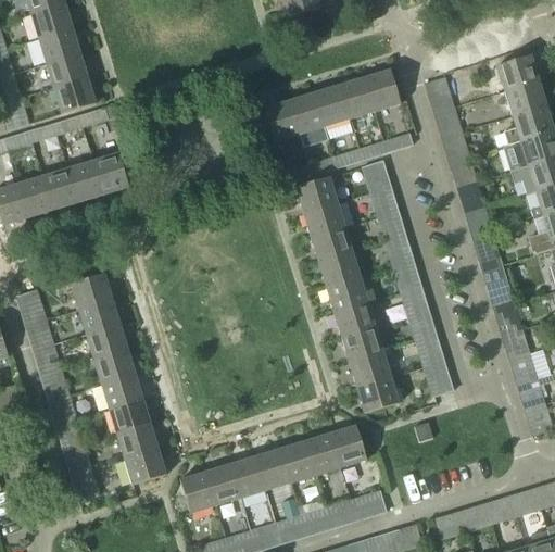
[(26,0),(30,12),(65,1),(65,0),(26,0)]
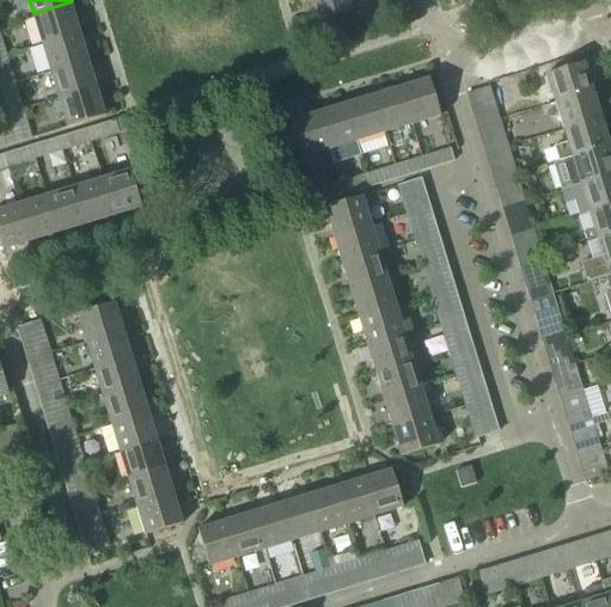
[(309,0),(315,18),(353,6),(350,0),(309,0)]
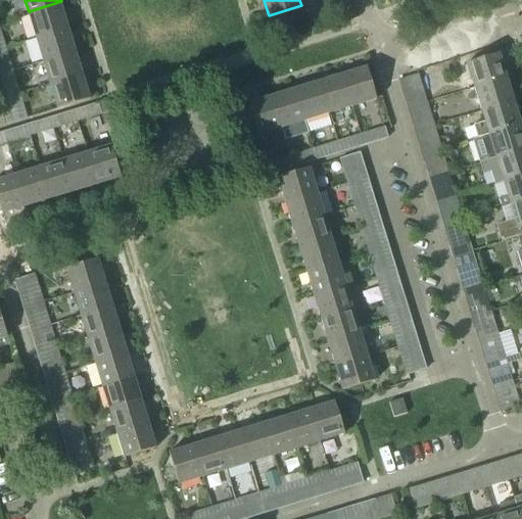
[(68,25),(61,1),(29,11),(36,35),(68,25)]
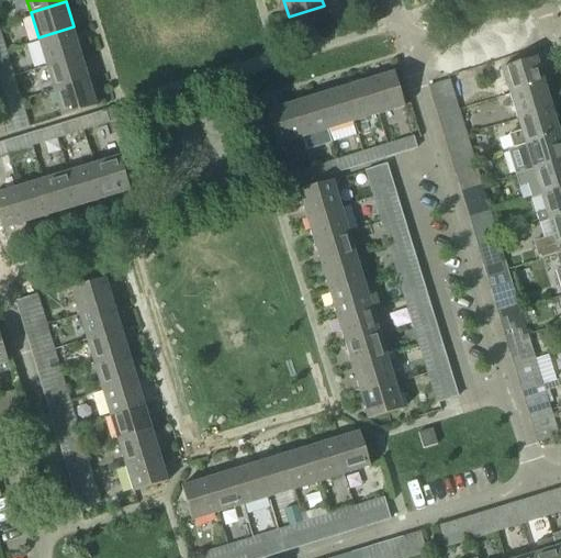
[(38,37),(46,63),(81,52),(74,26),(38,37)]
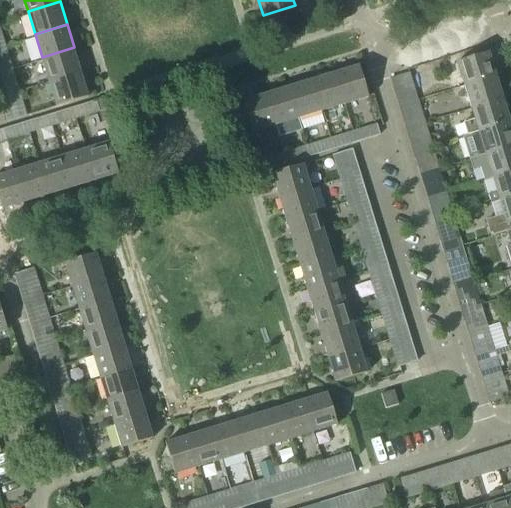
[(0,93),(8,118),(27,113),(0,25),(0,93)]
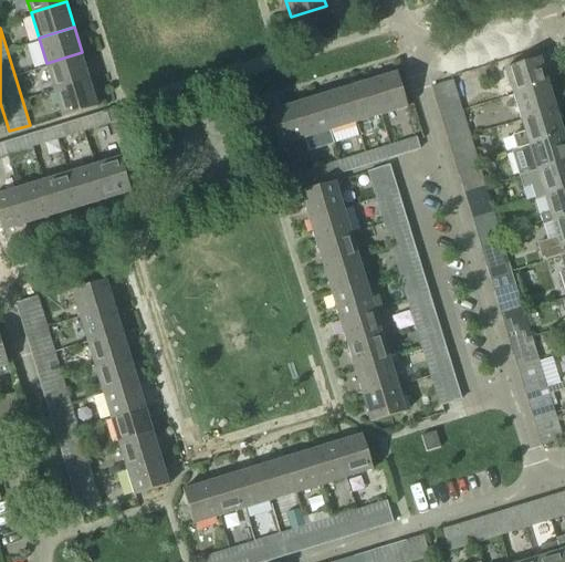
[(46,63),(55,87),(90,77),(82,52),(46,63)]
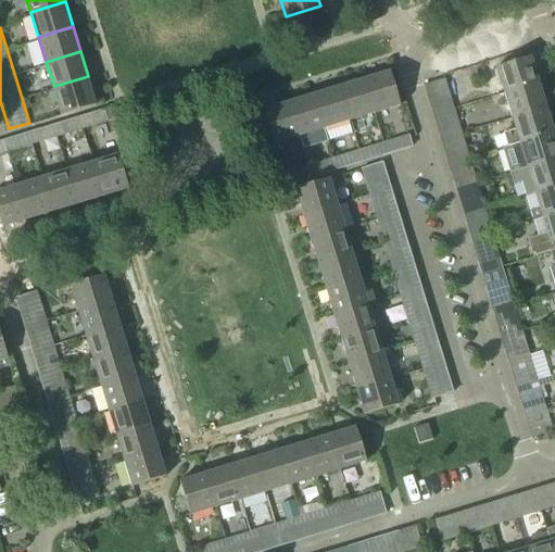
[(505,90),(540,79),(532,53),(497,64),(505,90)]
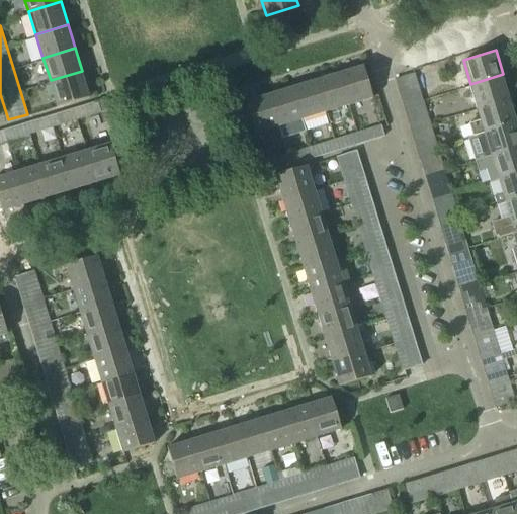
[(340,71),(350,103),(373,96),(363,64),(340,71)]
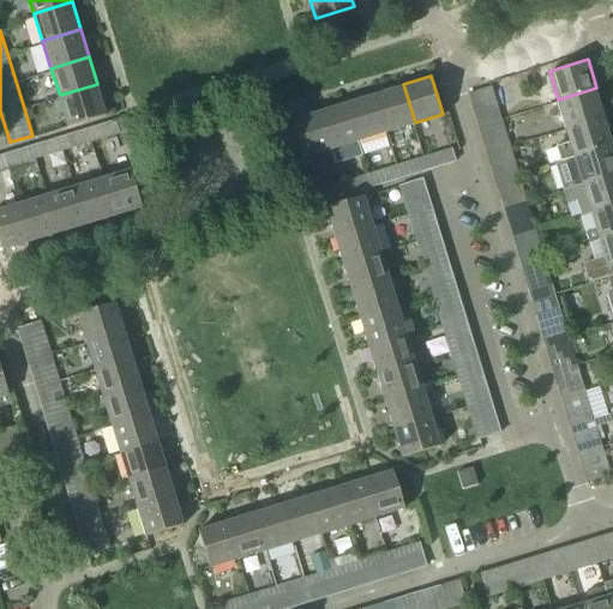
[(556,290),(493,83),(469,90),(533,297),(556,290)]
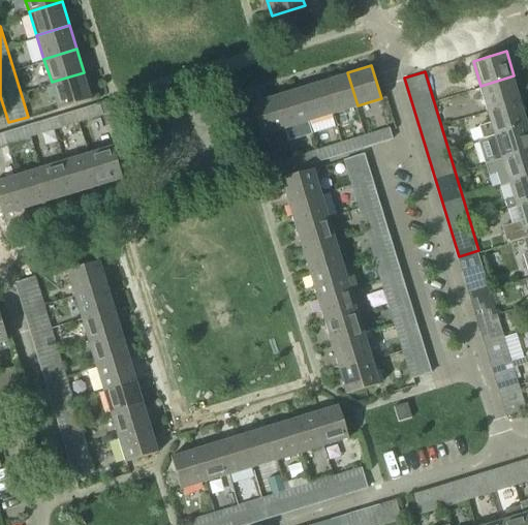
[(52,82),(59,106),(92,96),(84,72),(52,82)]
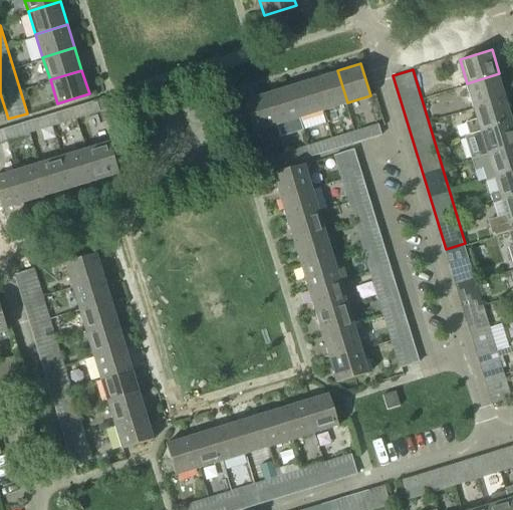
[(347,102),(337,70),(314,77),(324,109),(347,102)]
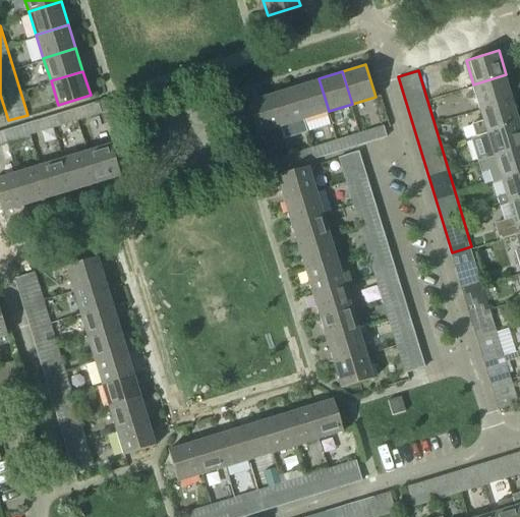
[(513,98),(506,74),(473,84),(480,108),(513,98)]
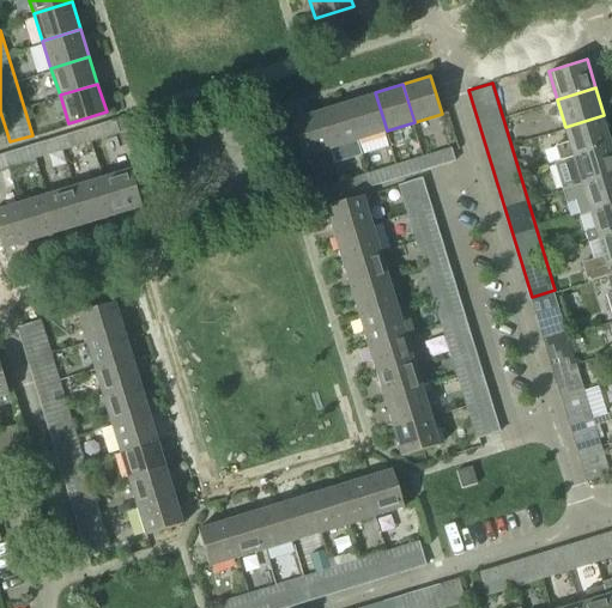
[(387,131),(375,92),(347,101),(358,139),(387,131)]
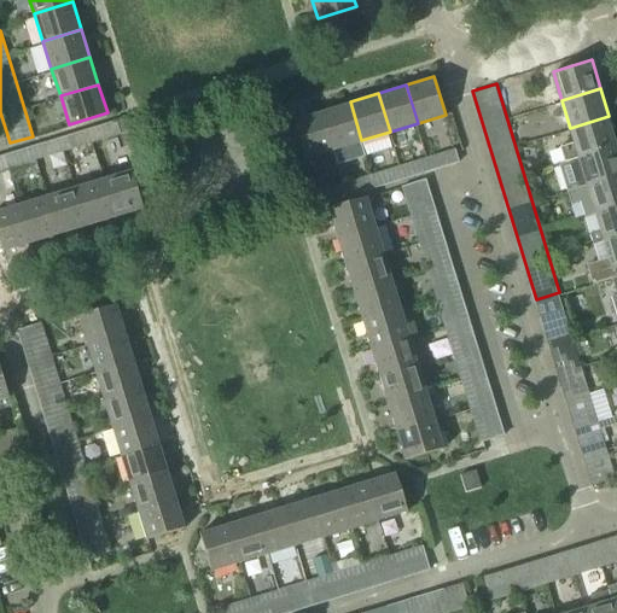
[(322,111),(335,150),(361,140),(350,101),(322,111)]
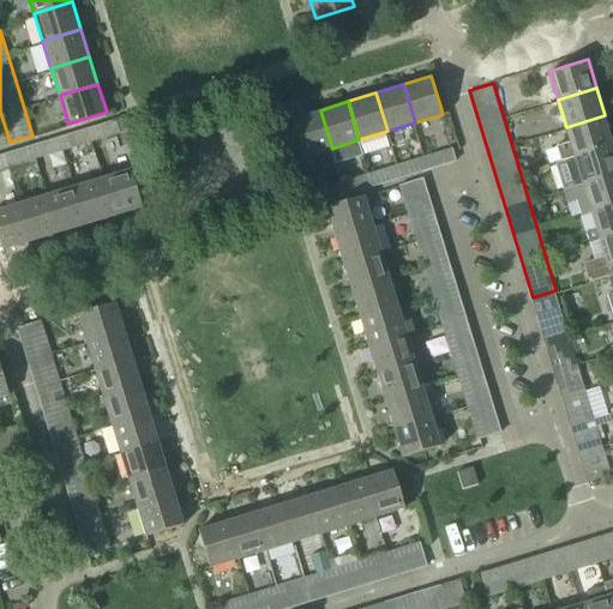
[(304,157),(332,149),(320,110),(292,119),(304,157)]
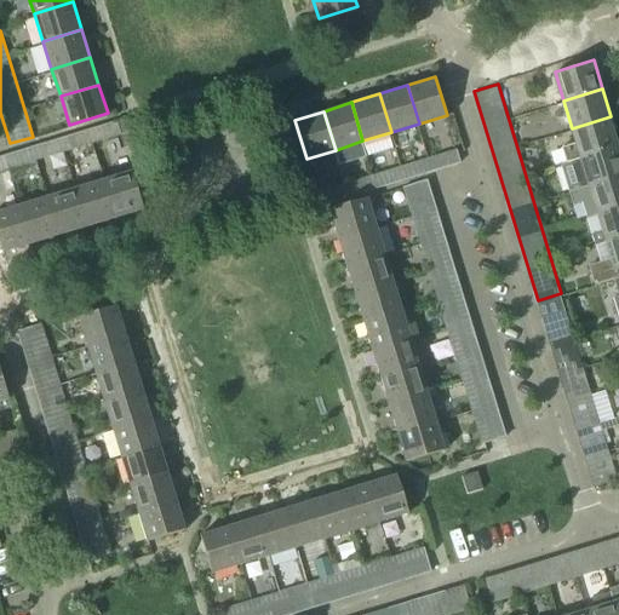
[(611,116),(572,128),(575,141),(562,145),(566,160),(618,143),(618,139),(611,116)]
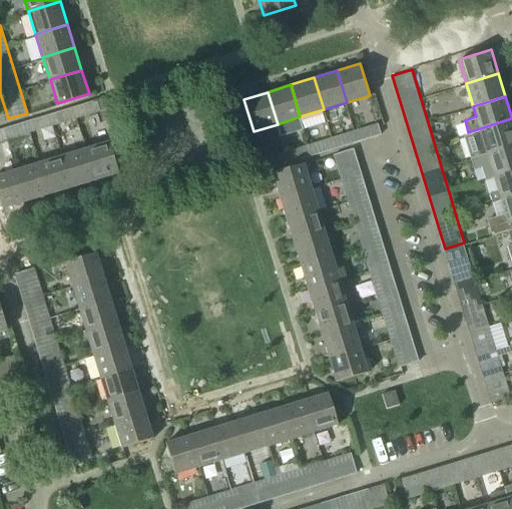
[(97,98),(73,105),(77,116),(100,109),(97,98)]
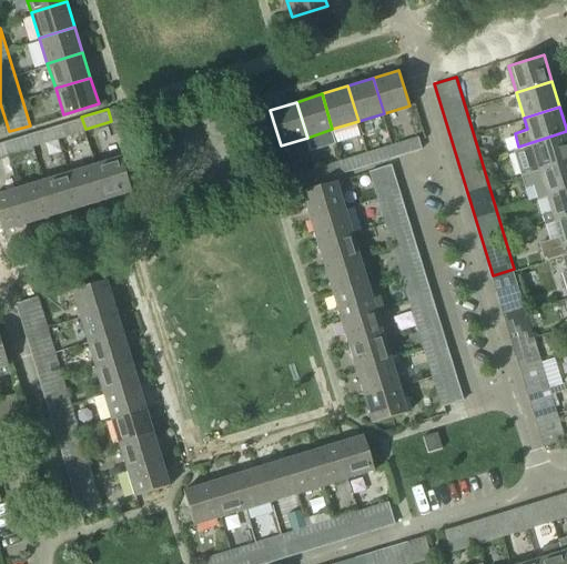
[(81,117),(56,124),(60,137),(85,129),(81,117)]
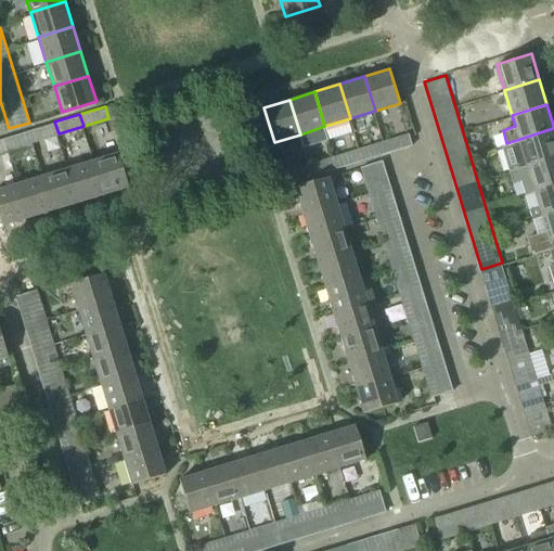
[(54,122),(29,129),(34,141),(59,133),(54,122)]
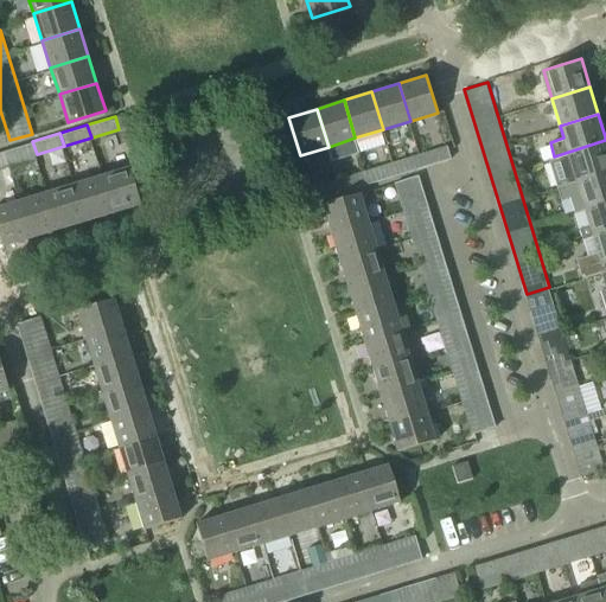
[(554,157),(555,157),(549,158),(557,185),(605,170),(605,140),(554,157)]
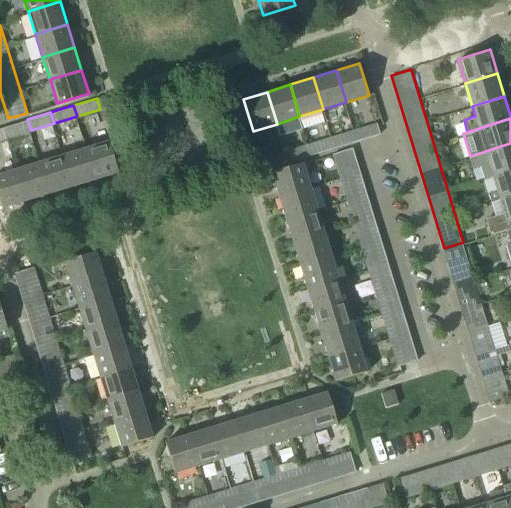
[(27,119),(4,126),(8,137),(31,130),(27,119)]
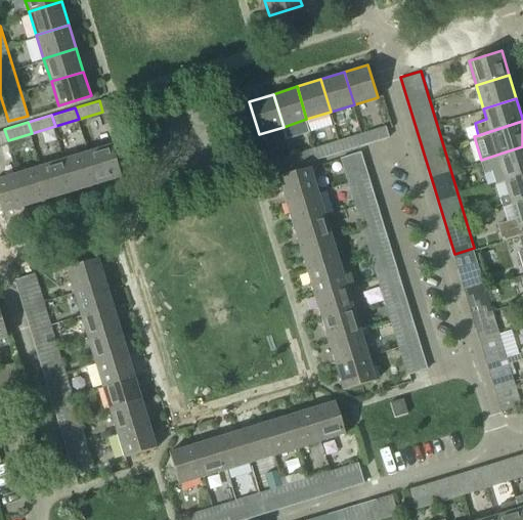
[(362,133),(365,142),(379,139),(376,129),(362,133)]
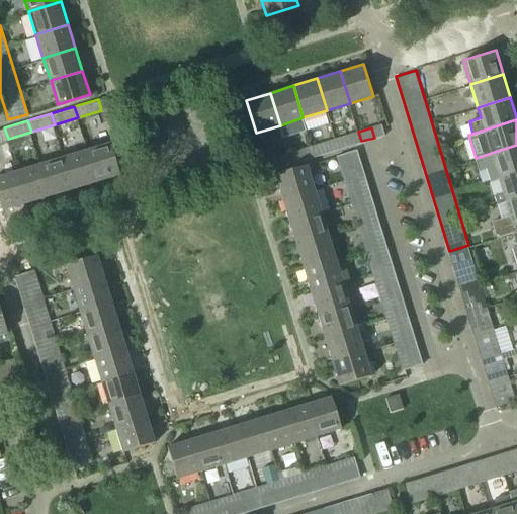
[(335,138),(335,139),(338,148),(351,145),(348,135),(335,138)]
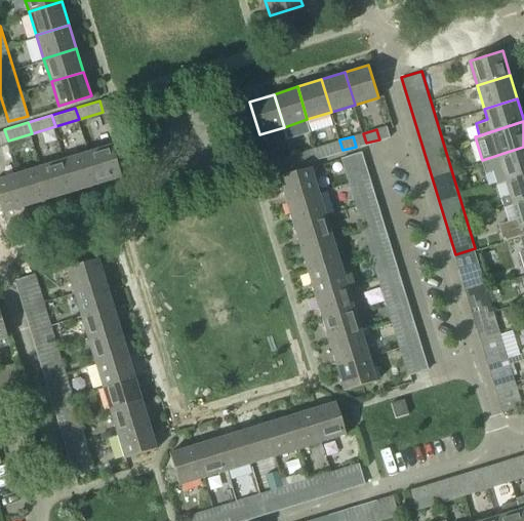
[(88,151),(97,183),(122,175),(121,171),(131,167),(123,139),(112,144),(88,151)]
